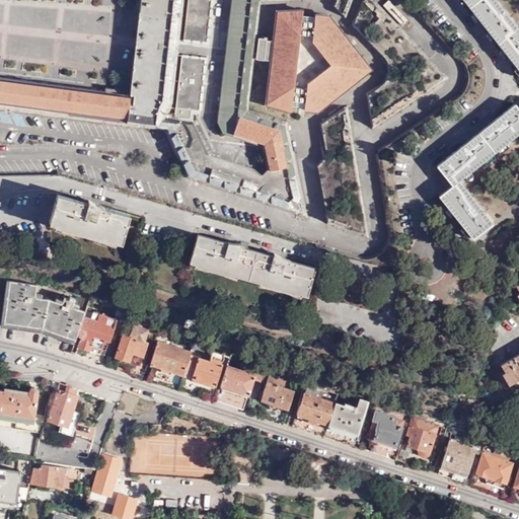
[(0,0),(0,102),(161,126),(182,169),(296,209),(281,121),(238,103),(249,0),(0,0)]
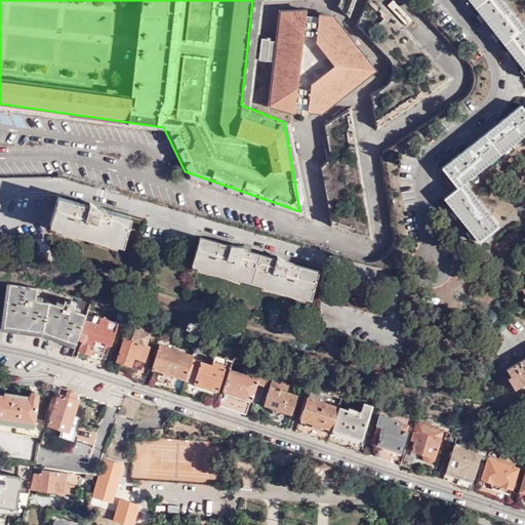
[(512,55),(522,69),(524,72),(524,30),(501,0),(468,0),(470,1),(479,13),(484,19),(494,32),(498,38),(508,49),(512,55)]
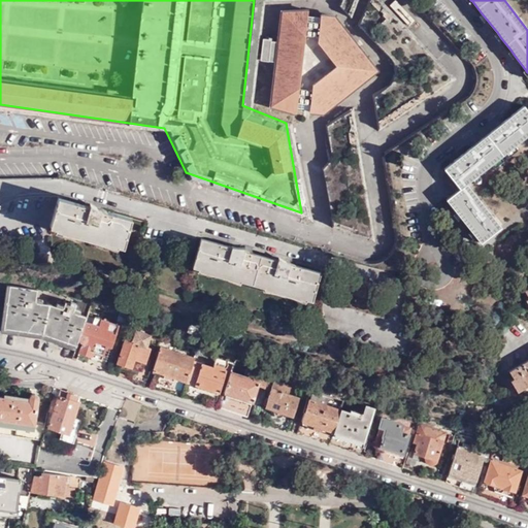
[(289,110),(302,4),(275,6),(271,37),(269,58),(264,101),(289,110)]
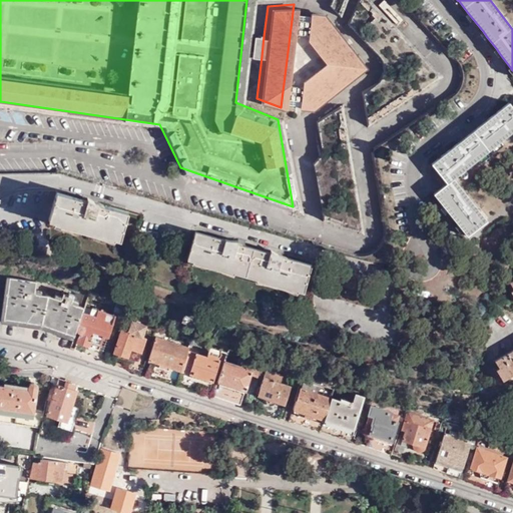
[(308,107),(361,66),(319,11),(307,10),(304,37),(322,61),(299,79),(296,106),(308,107)]
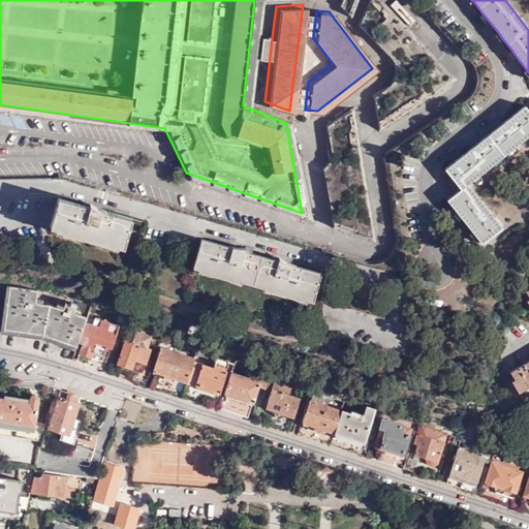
[(256,33),(253,56),(270,58),(272,37),(266,36),(266,34),(256,33)]
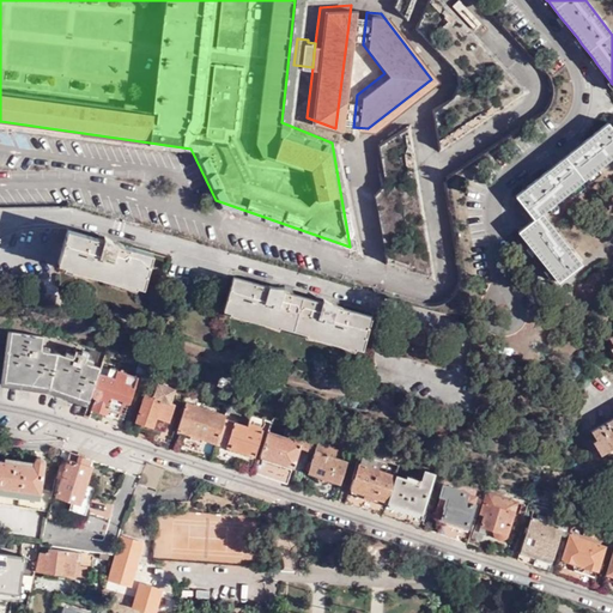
[(550,271),(552,275),(558,283),(581,263),(542,213),(548,208),(556,202),(570,192),(581,183),(587,177),(598,169),(612,157),(612,156),(612,129),(607,123),(516,195),(535,219),(519,232),(529,247),(535,254),(550,271)]
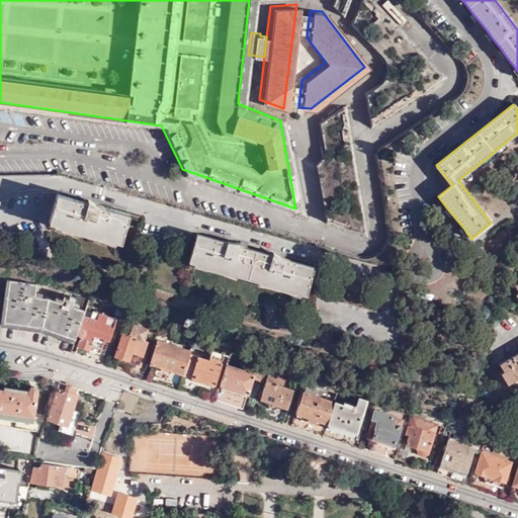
[(508,147),(505,143),(496,150),(499,154),(508,147)]
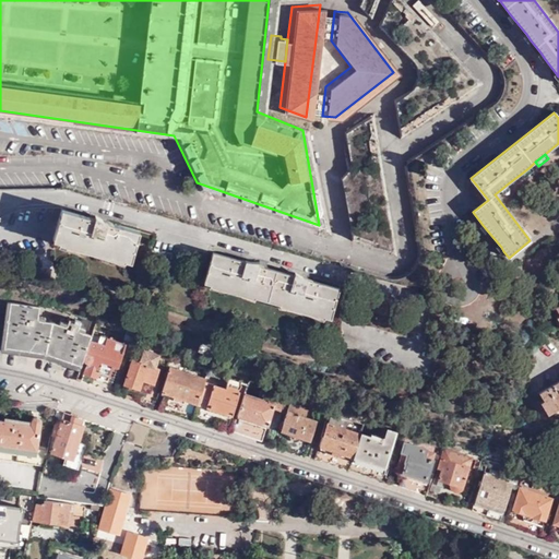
[(530,167),(520,175),(523,178),(533,170),(530,167)]
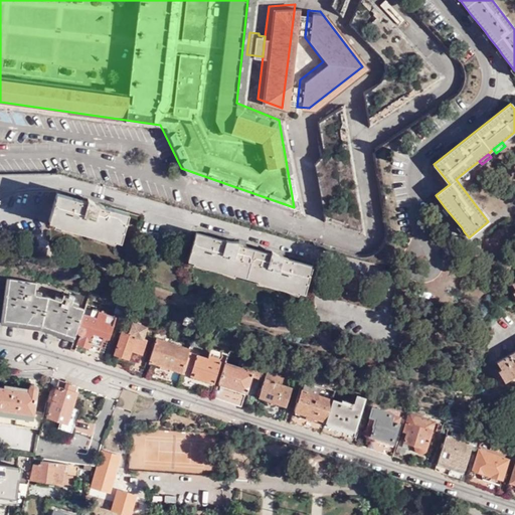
[(48,220),(53,221),(59,223),(60,220),(109,234),(108,237),(113,238),(120,240),(128,212),(91,202),(56,192),(48,220)]
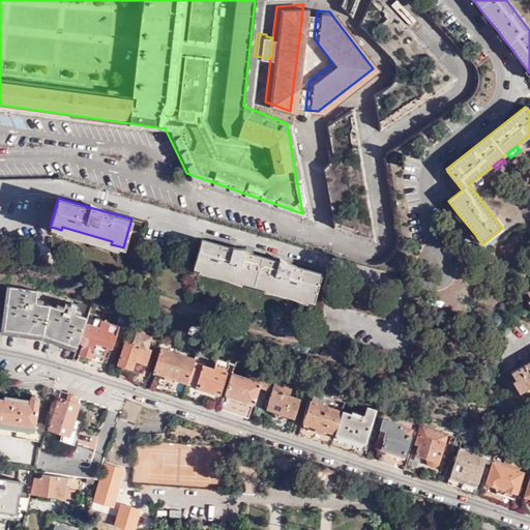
[(61,230),(55,228),(54,232),(115,249),(116,245),(111,244),(112,241),(62,227),(61,230)]
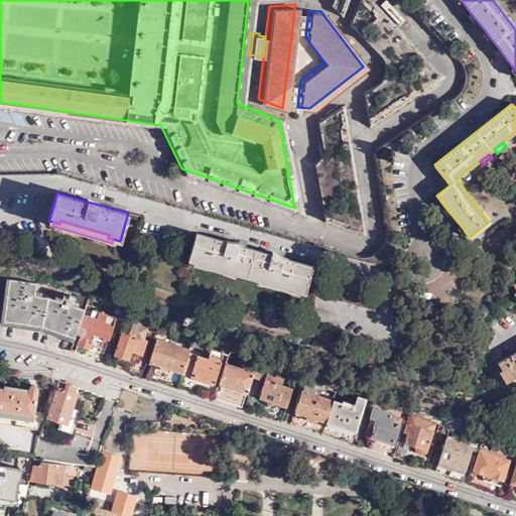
[(311,295),(319,266),(288,257),(226,240),(203,234),(195,262),(199,263),(198,267),(241,279),(242,276),(263,282),(262,285),(304,297),(304,293),(311,295)]
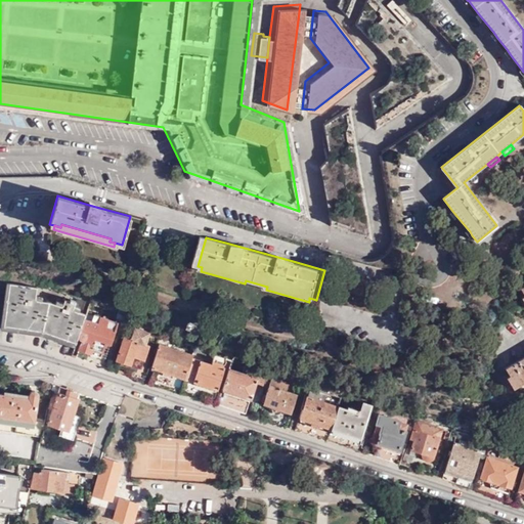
[(0,275),(0,291),(8,292),(9,289),(12,268),(2,265),(0,275)]
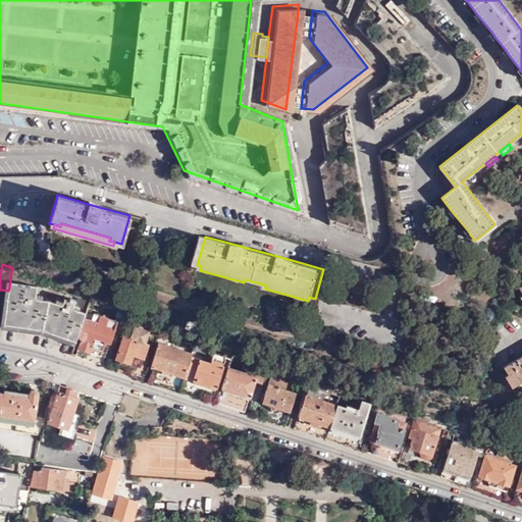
[(41,332),(73,344),(75,340),(44,328),(6,323),(12,288),(9,288),(8,291),(4,314),(2,326),(41,332)]
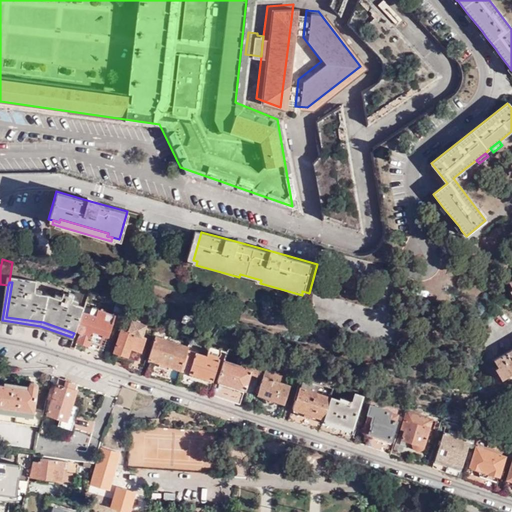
[(76,327),(80,315),(82,310),(85,300),(67,294),(64,301),(49,295),(29,293),(30,285),(12,282),(6,317),(43,322),(74,333),(76,327)]
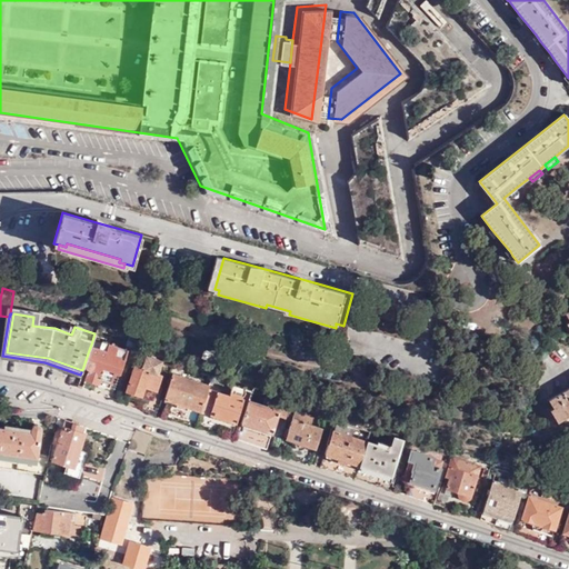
[(88,370),(82,387),(112,397),(128,350),(102,341),(100,348),(91,345),(89,350),(85,363),(85,366),(86,369),(88,370)]
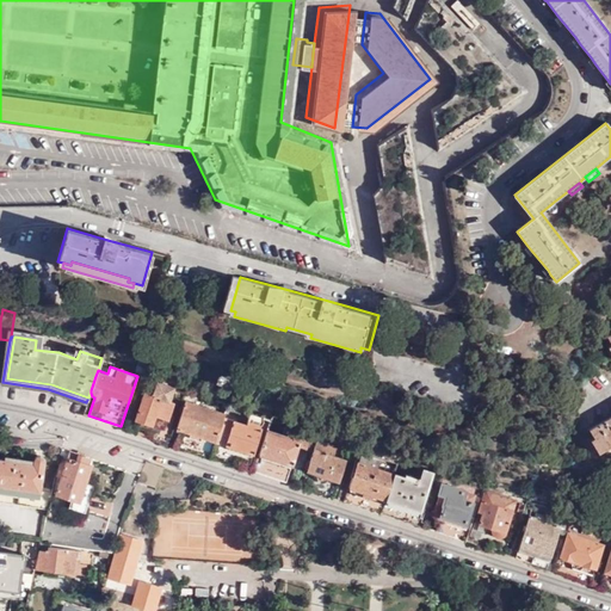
[(146,392),(135,420),(153,425),(156,415),(168,419),(174,402),(170,401),(174,387),(156,381),(153,394),(146,392)]
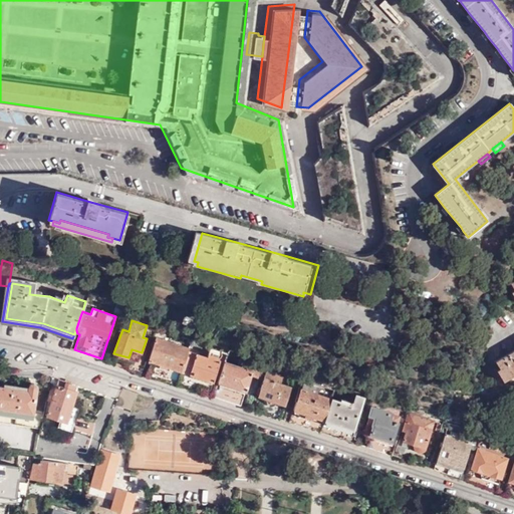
[(151,360),(147,373),(177,383),(189,351),(190,348),(156,337),(149,359),(151,360)]
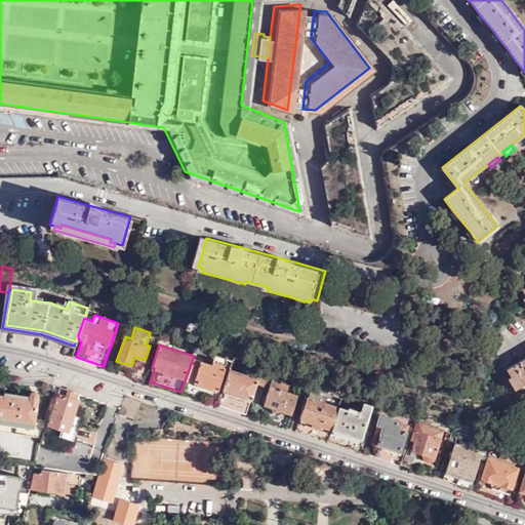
[(180,392),(212,402),(225,368),(223,368),(226,359),(212,355),(209,365),(193,359),(180,392)]
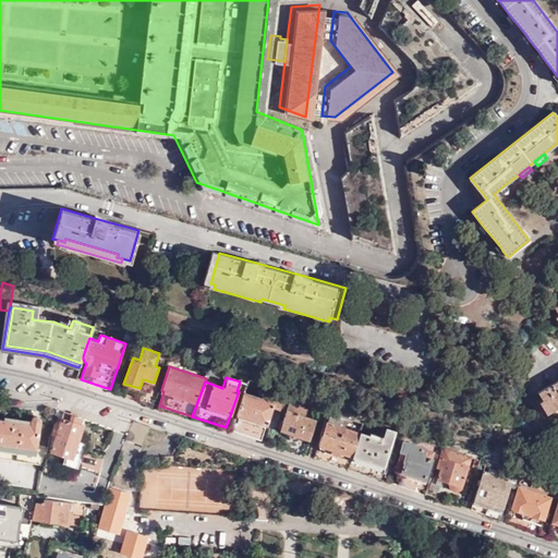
[(557,380),(538,392),(543,400),(540,402),(546,413),(557,405),(557,380)]
